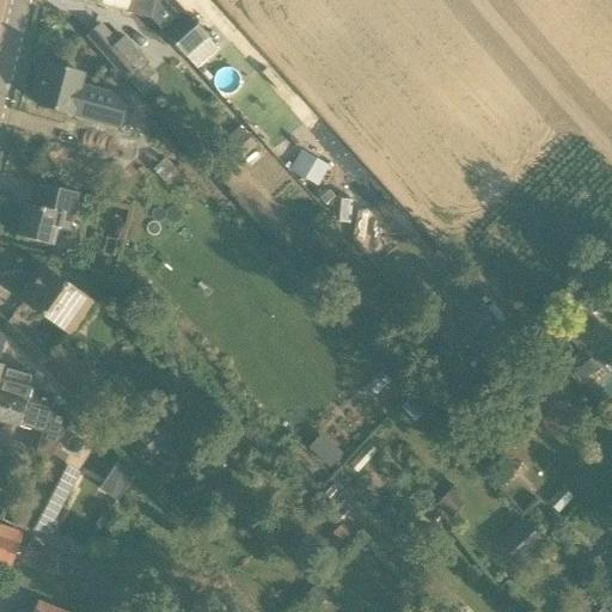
[(77,0),(152,18),(155,1),(155,0),(77,0)]
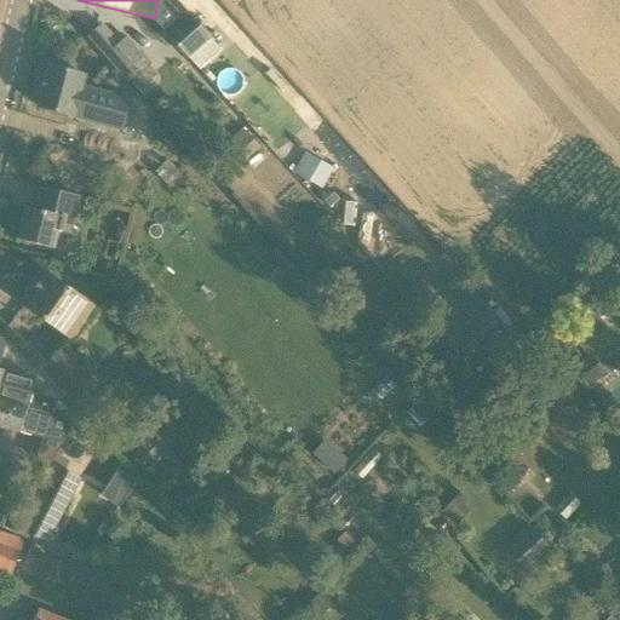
[(189,59),(211,40),(188,15),(167,34),(189,59)]
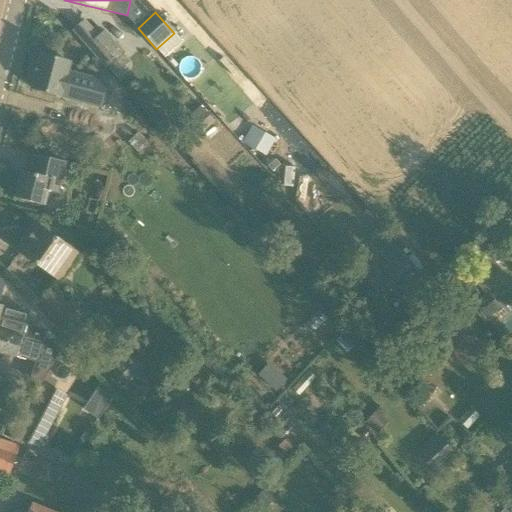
[(124,55),(105,31),(98,37),(84,21),(73,31),(107,69),(124,55)]
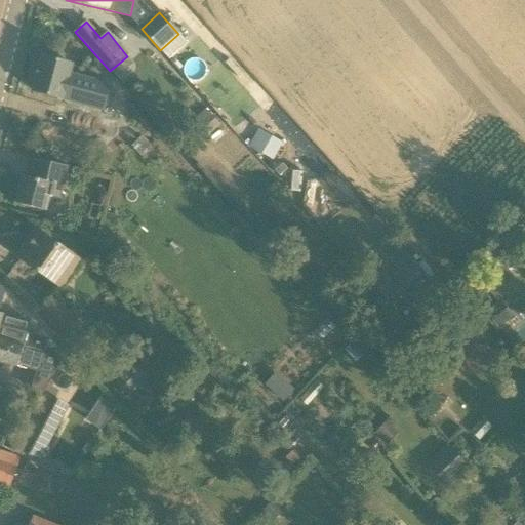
[(103,110),(110,84),(70,74),(72,65),(41,56),(33,91),(63,98),(103,110)]
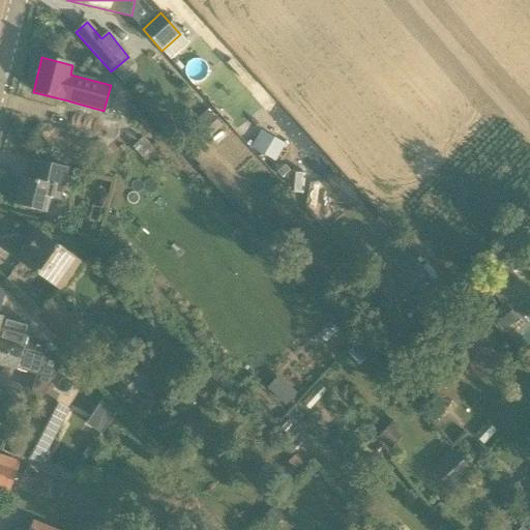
[(207,140),(222,126),(206,109),(192,122),(207,140)]
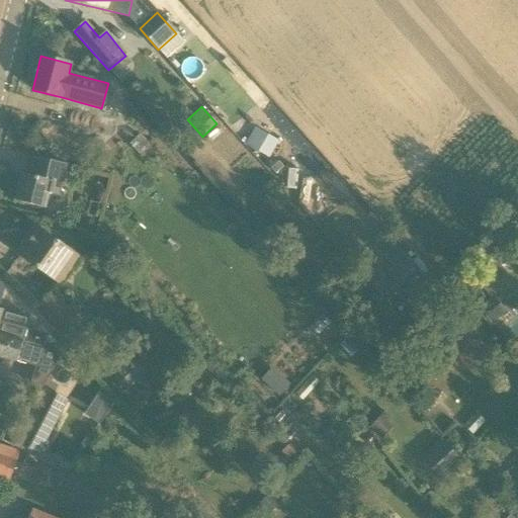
[(246,144),(270,156),(278,139),(255,126),(246,144)]
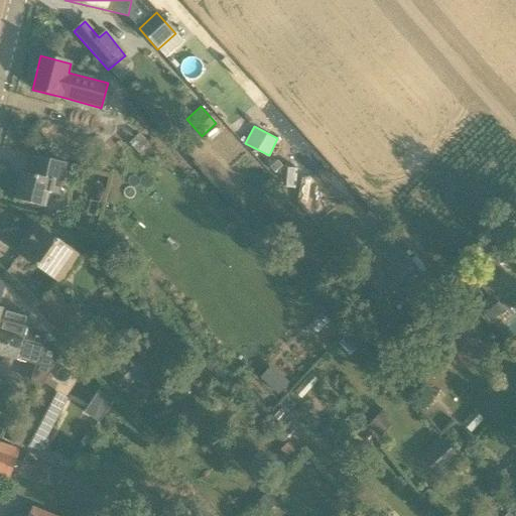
[(57,196),(66,163),(36,156),(33,169),(35,169),(33,176),(22,173),(15,201),(44,207),(47,192),(57,196)]
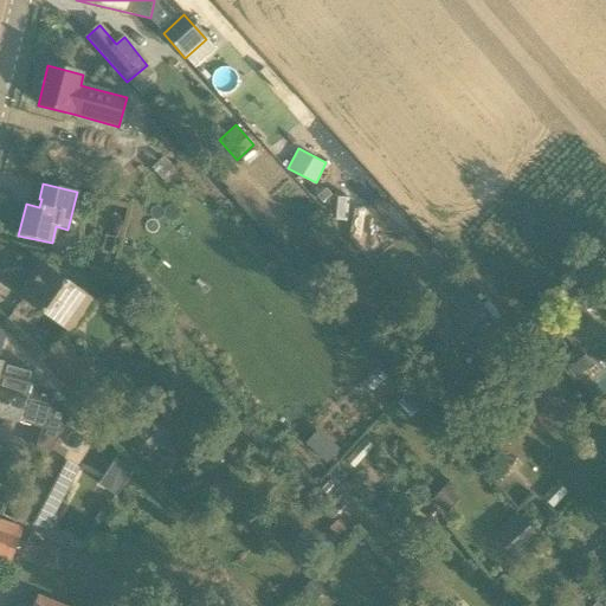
[(42,265),(19,297),(60,327),(64,329),(86,297),(83,295),(42,265)]
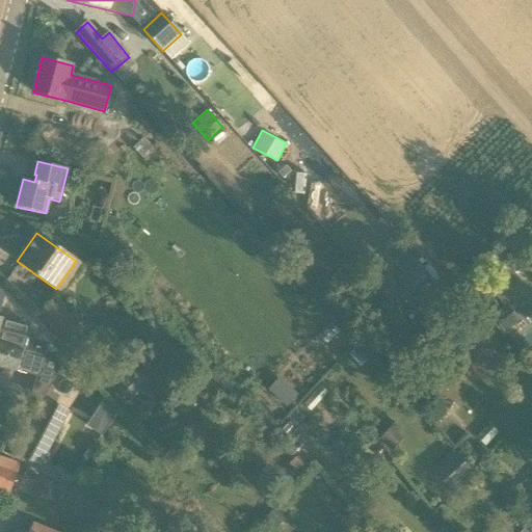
[(515,275),(531,269),(524,249),(508,255),(515,275)]
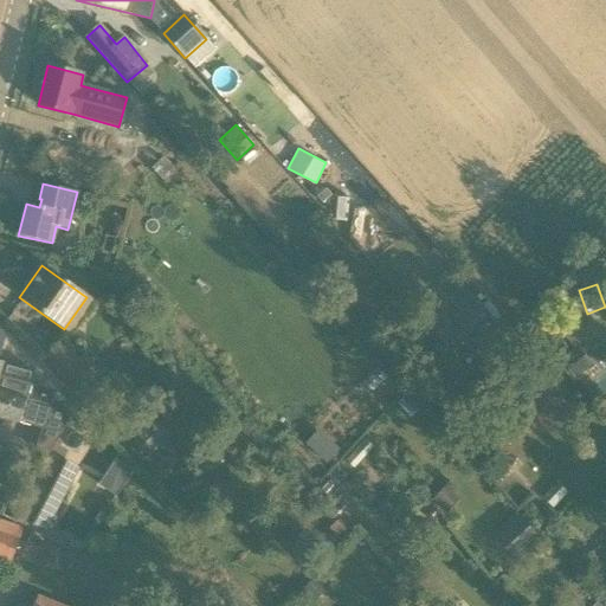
[(560,297),(550,307),(559,315),(568,304),(560,297)]
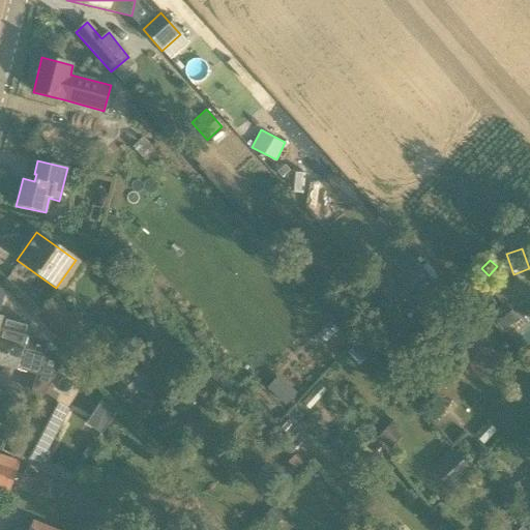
[(440,287),(423,270),(398,296),(414,313),(440,287)]
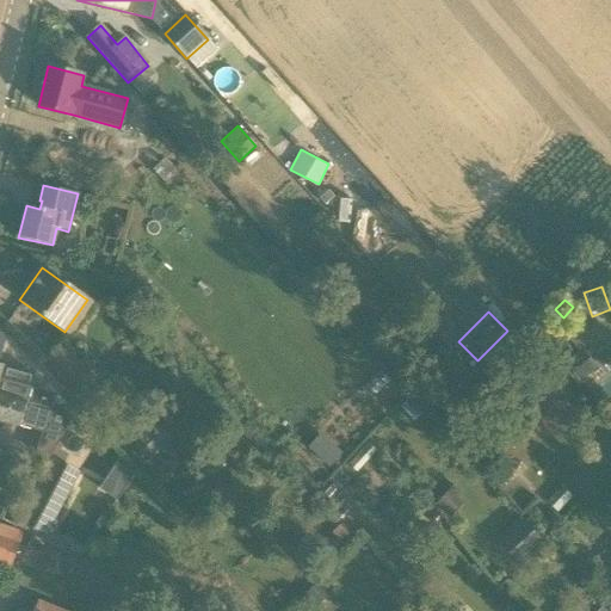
[(375,313),(363,323),(376,338),(387,327),(375,313)]
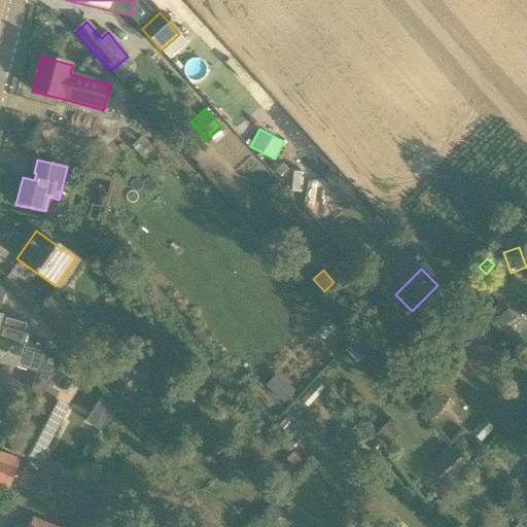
[(61,343),(78,326),(57,301),(38,316),(61,343)]
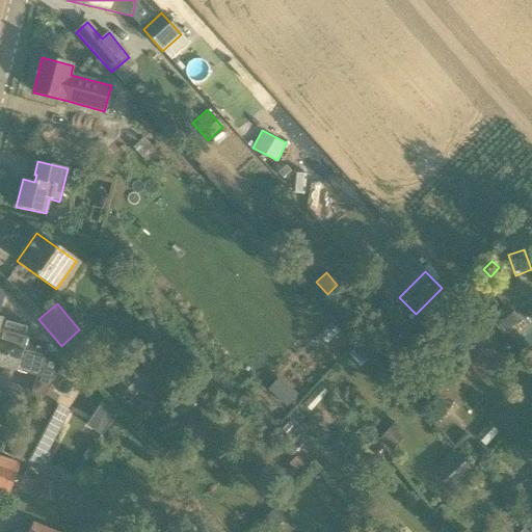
[(502,333),(515,321),(505,311),(493,321),(502,333)]
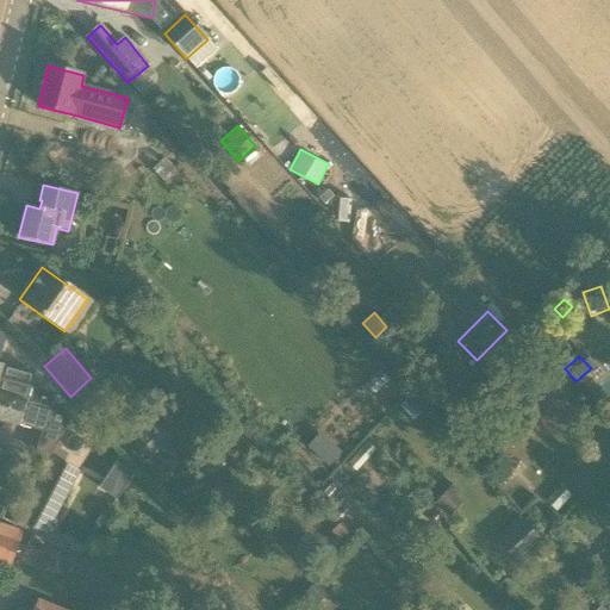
[(0,363),(0,392),(51,408),(54,396),(30,388),(35,374),(0,363)]
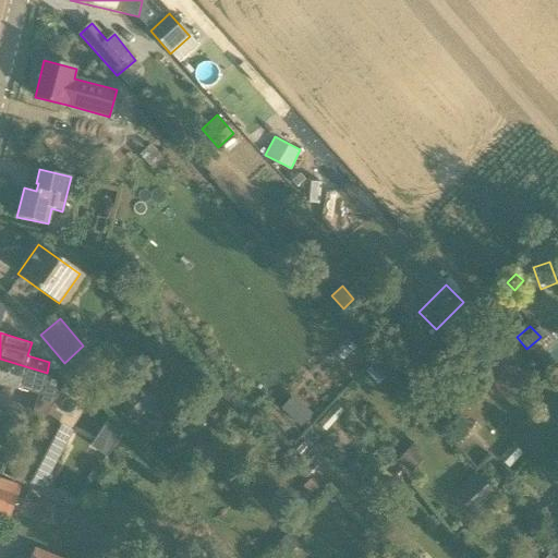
[(0,384),(40,396),(59,400),(68,381),(48,375),(49,374),(47,373),(0,359),(0,384)]
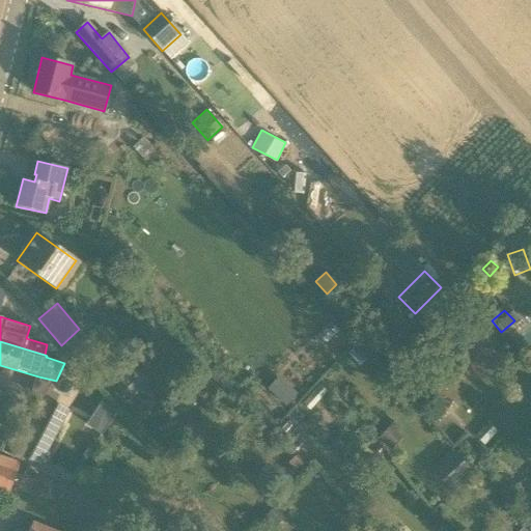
[(129,397),(148,380),(134,365),(115,383),(129,397)]
